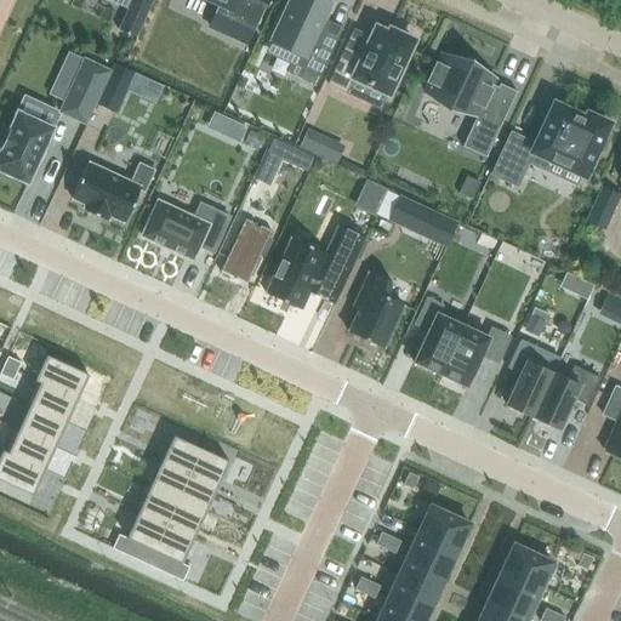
[(132,0),(129,10),(120,29),(119,29),(118,30),(137,39),(137,38),(136,36),(153,0),(132,0)]
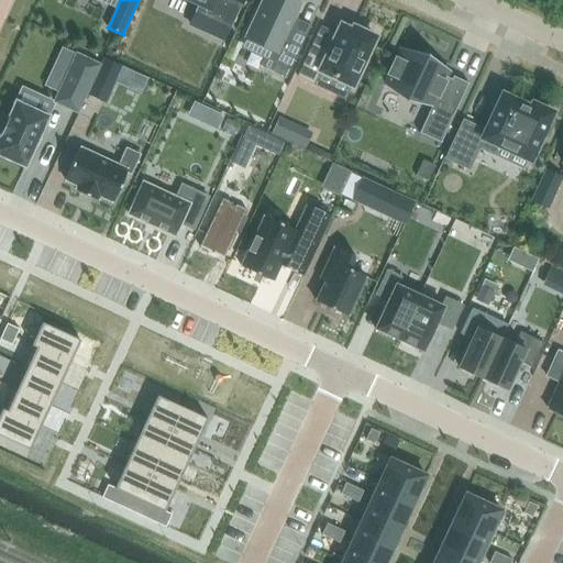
[(187,0),(200,6),(190,25),(222,40),(241,0),(187,0)]
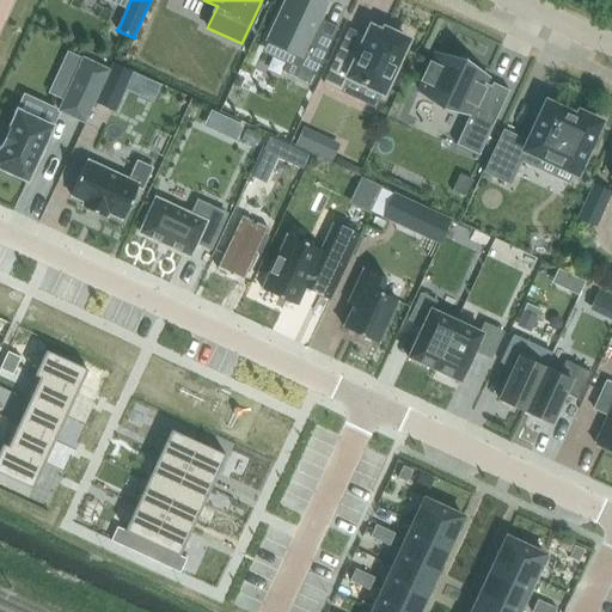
[(285,0),(279,14),(267,42),(292,54),(282,73),(312,86),(338,28),(336,28),(334,32),(318,25),(328,5),(318,0),(285,0)]
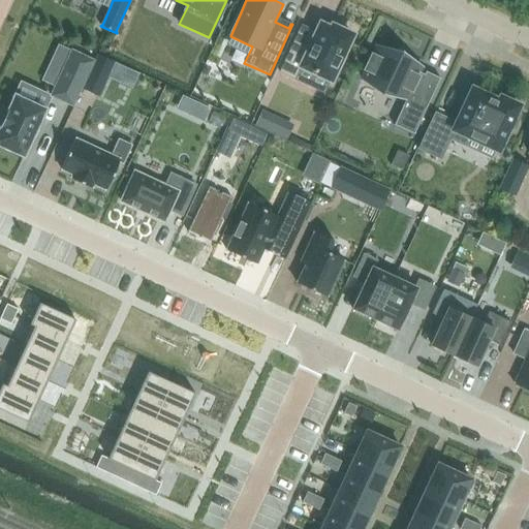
[(302,26),(280,72),(297,81),(302,67),(331,81),(351,35),(332,26),(331,29),(320,25),(316,33),(302,26)]
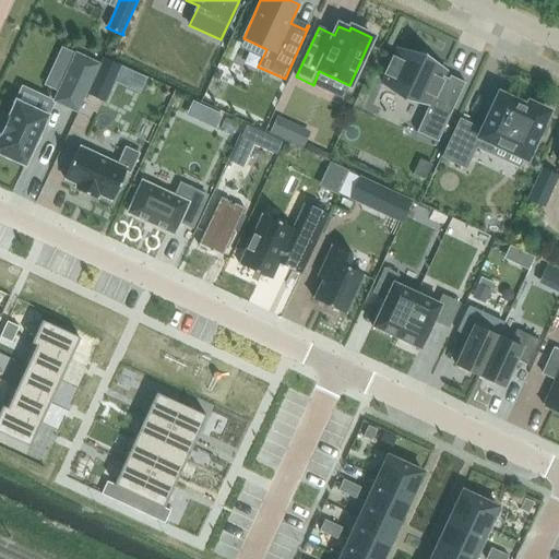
[(444,71),(399,50),(382,84),(429,105),(416,132),(438,143),(465,83),(450,76),(449,79),(442,76),(444,71)]
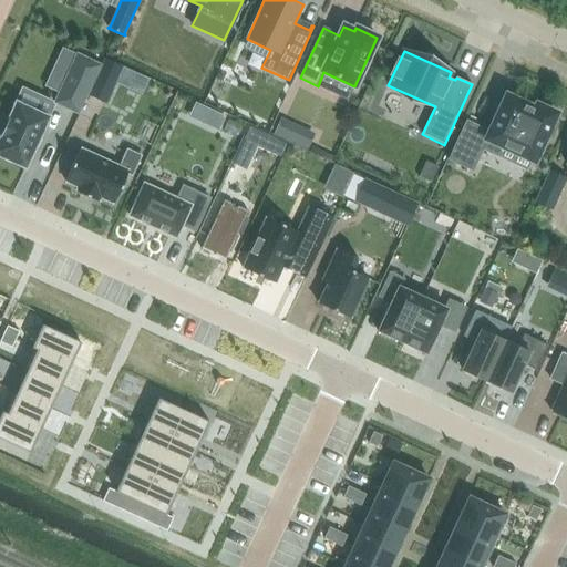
[(76,54),(54,103),(79,114),(101,65),(76,54)]
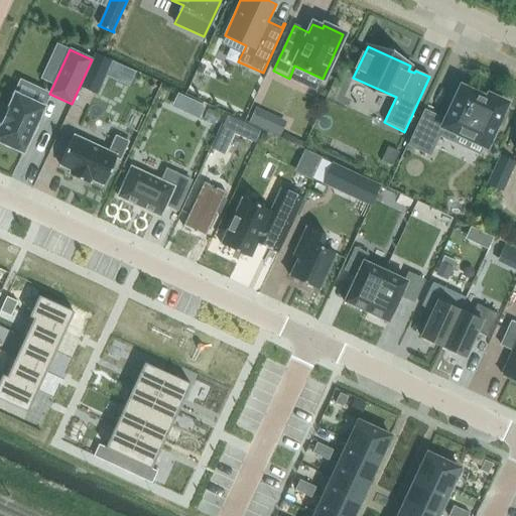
[(424,111),(408,146),(430,156),(443,128),(486,147),(496,124),(502,127),(509,111),(504,109),(506,104),(488,95),(486,99),(461,87),(445,120),(424,111)]
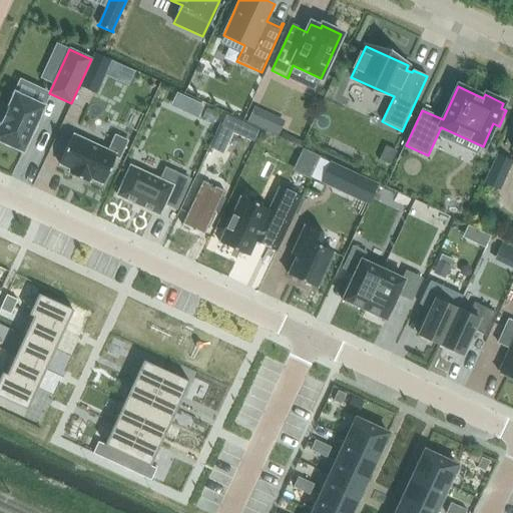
[(0,141),(21,151),(23,152),(24,150),(23,150),(43,108),(44,106),(43,106),(42,105),(16,94),(16,93),(14,92),(13,94),(14,94),(8,107),(7,107),(6,110),(7,110),(1,121),(0,123),(0,124),(0,141)]
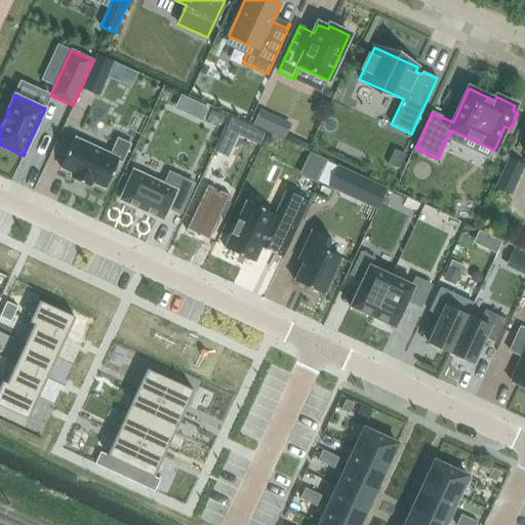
[(208,108),(200,104),(194,117),(202,121),(208,108)]
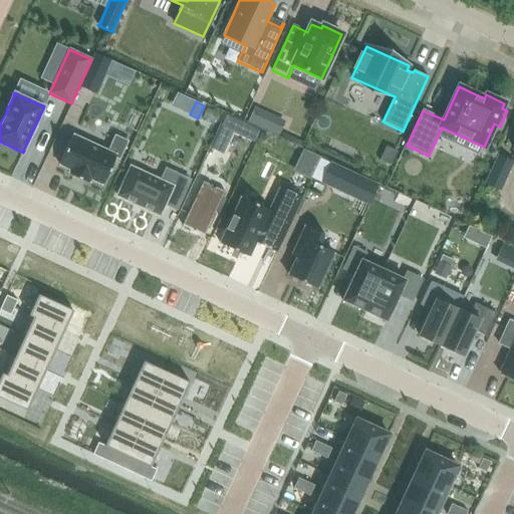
[(255,108),(248,123),(279,138),(286,122),(255,108)]
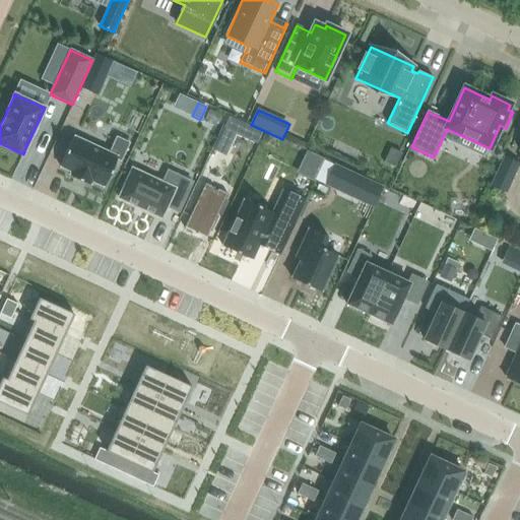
[(229,117),(213,150),(225,156),(236,135),(241,123),(229,117)]
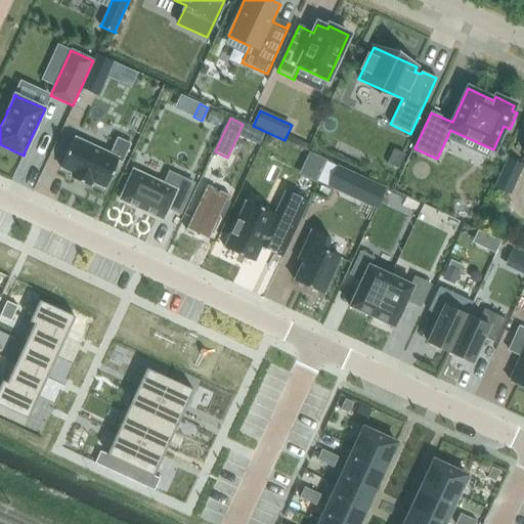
[(264,134),(249,168),(272,178),(277,167),(288,172),(299,148),(264,134)]
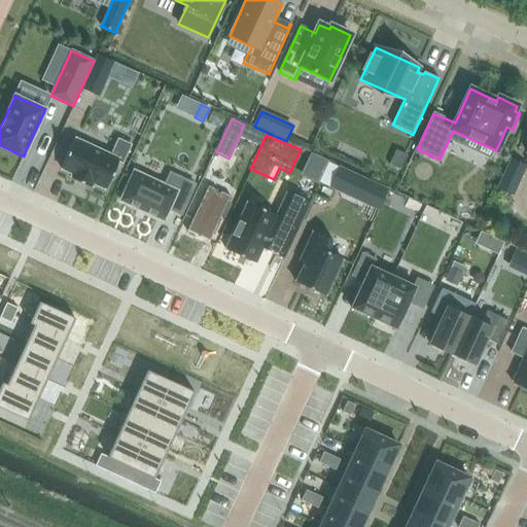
[(74,139),(61,169),(73,174),(71,178),(92,187),(94,183),(105,189),(118,162),(123,164),(132,145),(118,139),(110,155),(74,139)]
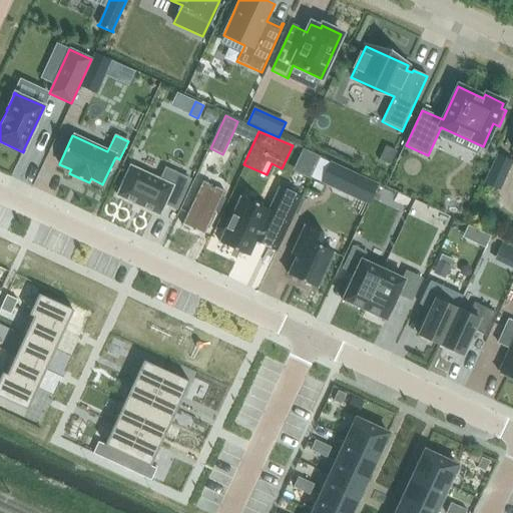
[(348,163),(354,148),(329,137),(323,152),(348,163)]
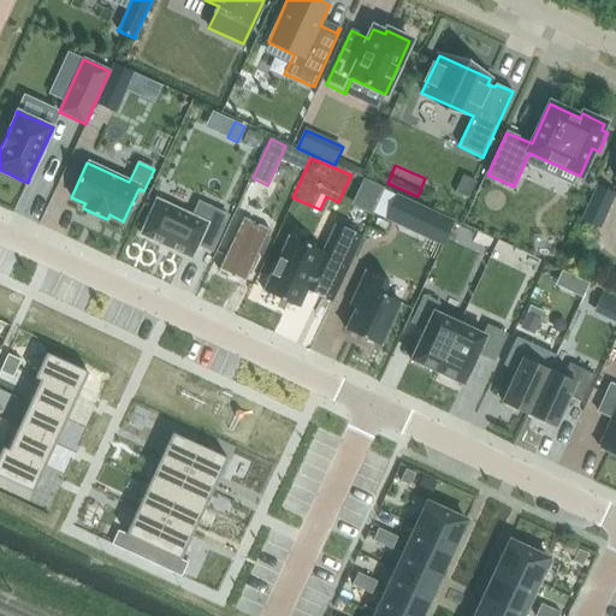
[(462,176),(455,193),(468,199),(475,182),(462,176)]
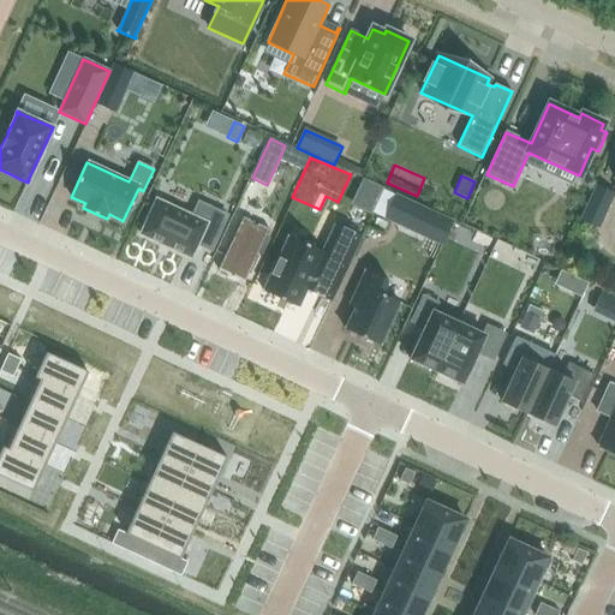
[(598,227),(614,195),(596,186),(581,220),(598,227)]
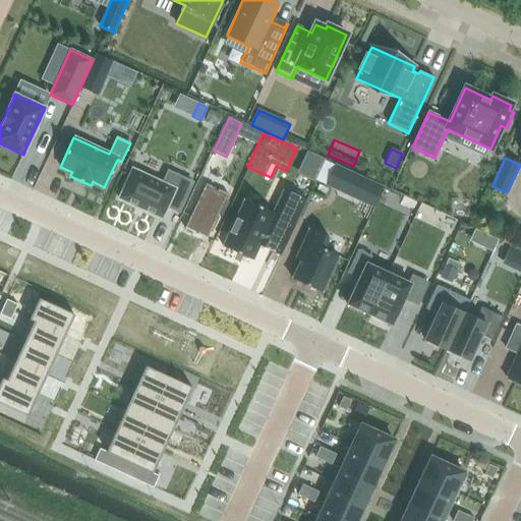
[(335,166),(327,183),(353,195),(361,178),(335,166)]
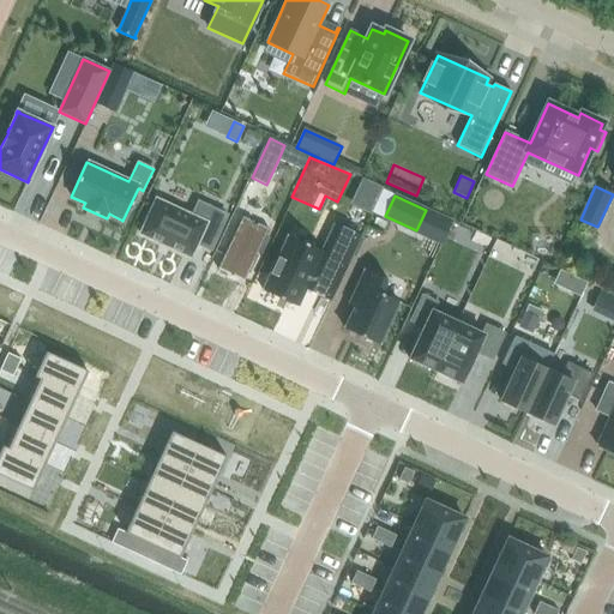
[(156,200),(140,235),(191,258),(197,245),(210,251),(227,216),(198,203),(192,216),(156,200)]
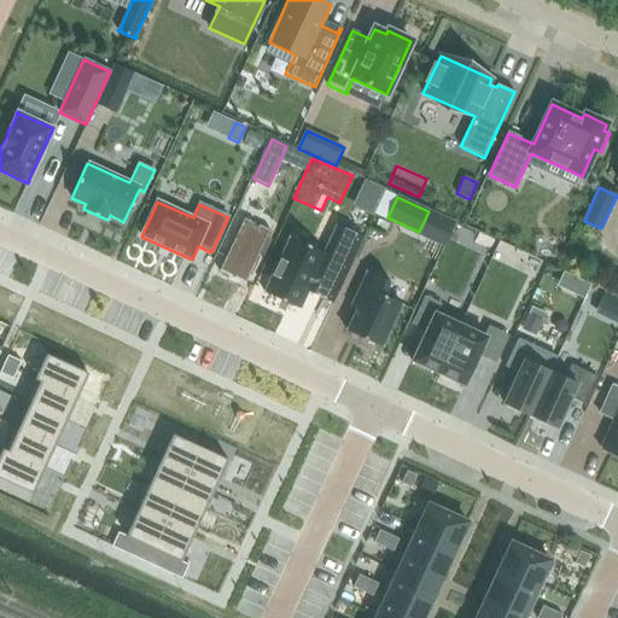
[(244,219),(219,272),(231,277),(232,274),(235,277),(234,279),(245,284),(270,231),(260,226),(258,226),(258,227),(255,226),(255,225),(255,223),(245,219),(244,219)]
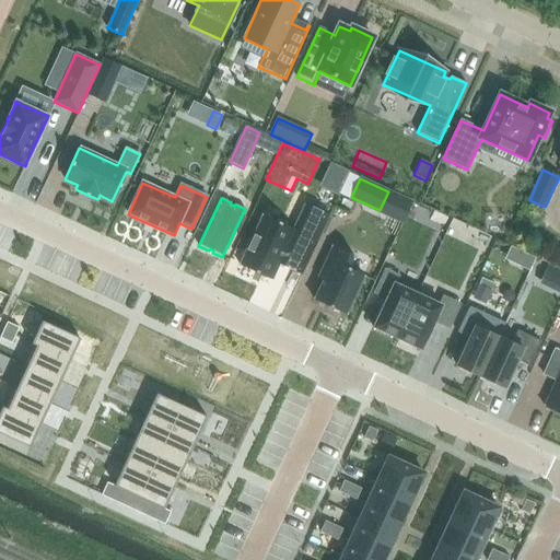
[(263,214),(240,265),(271,280),(279,265),(301,275),(328,214),(305,205),(293,229),(263,214)]
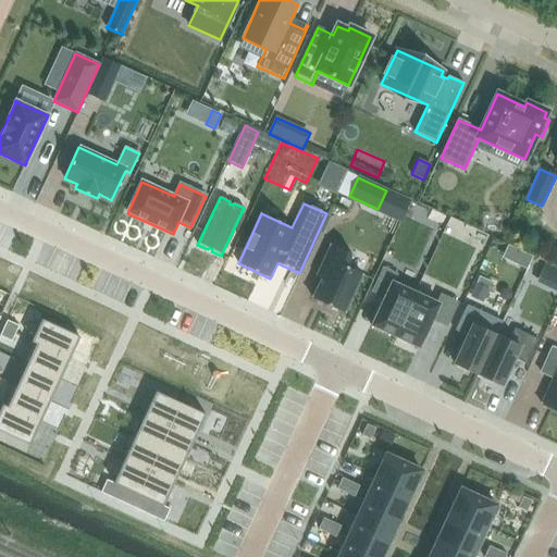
[(325,270),(312,298),(344,312),(361,274),(345,267),(350,256),(351,256),(351,255),(330,244),(329,246),(330,246),(320,268),(325,270)]
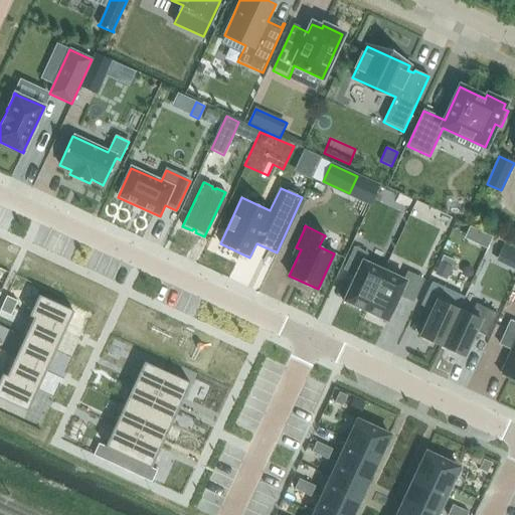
[(469,226),(464,238),(486,249),(492,237),(469,226)]
